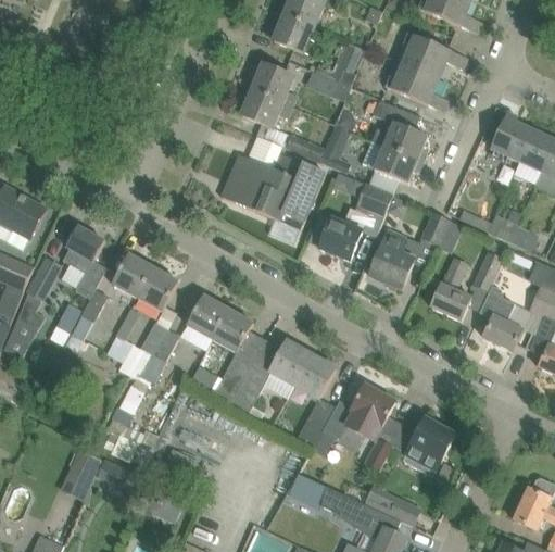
[(289,0),(284,13),(314,26),(325,0),(289,0)]
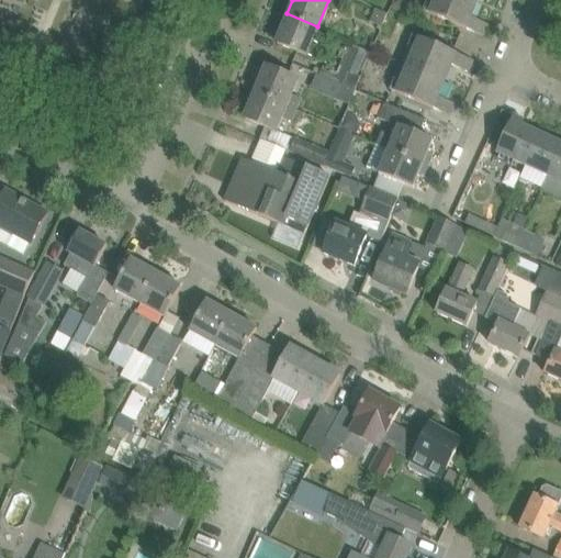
[(425,0),(423,7),(429,10),(482,32),(486,21),(471,14),(477,0),(425,0)]
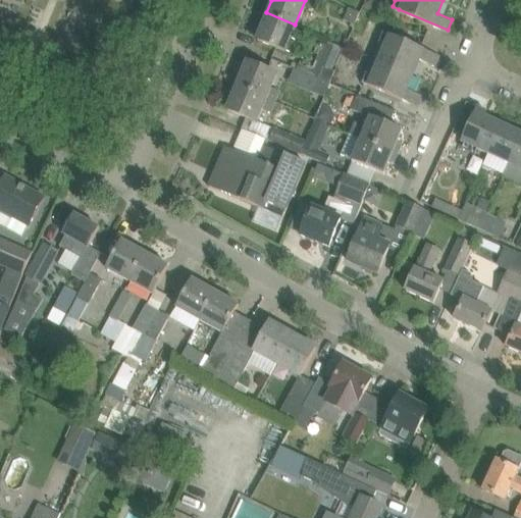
[(348,5),(343,17),(354,22),(359,10),(348,5)]
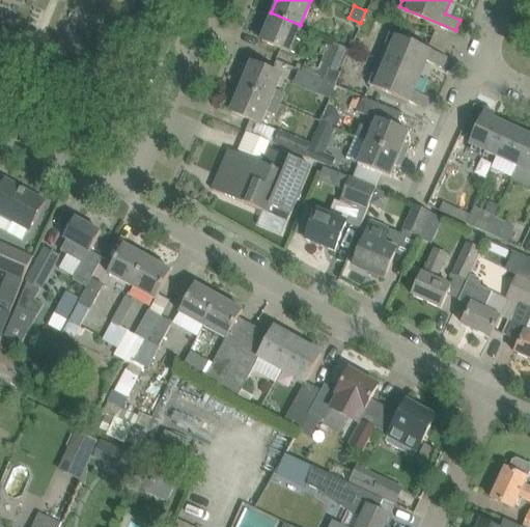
[(271,12),(260,37),(280,45),(289,50),(300,54),(309,31),(299,27),(300,25),(271,12)]
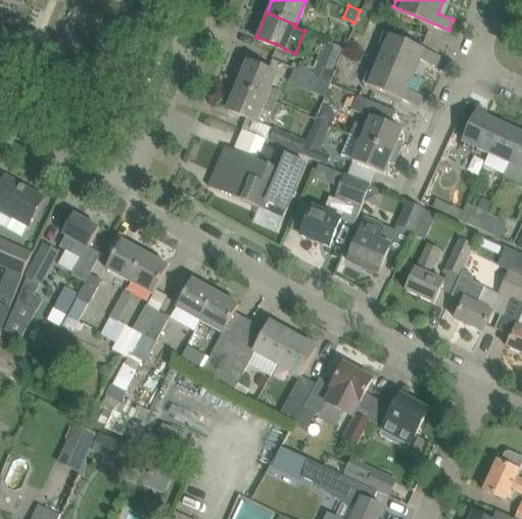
[(384,29),(373,54),(414,72),(420,57),(435,63),(439,52),(384,29)]
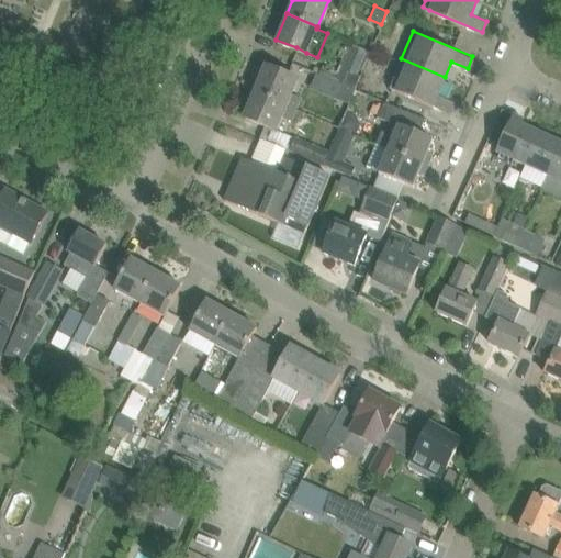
[(296,47),(293,55),(304,59),(306,53),(296,47)]
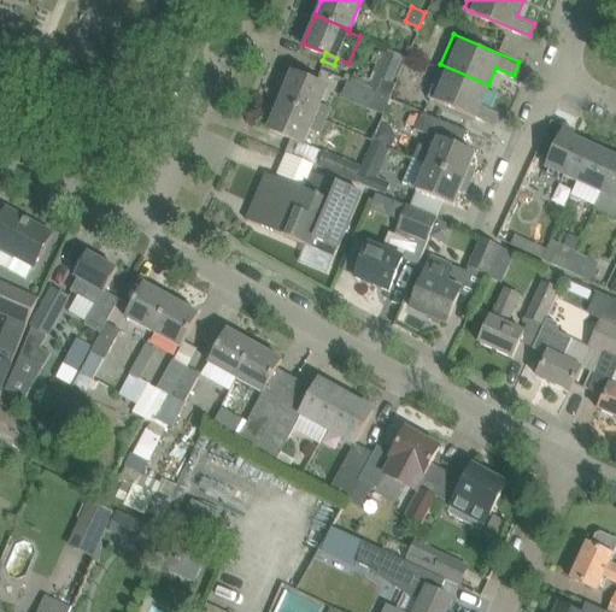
[(385,52),(379,65),(396,72),(400,59),(385,52)]
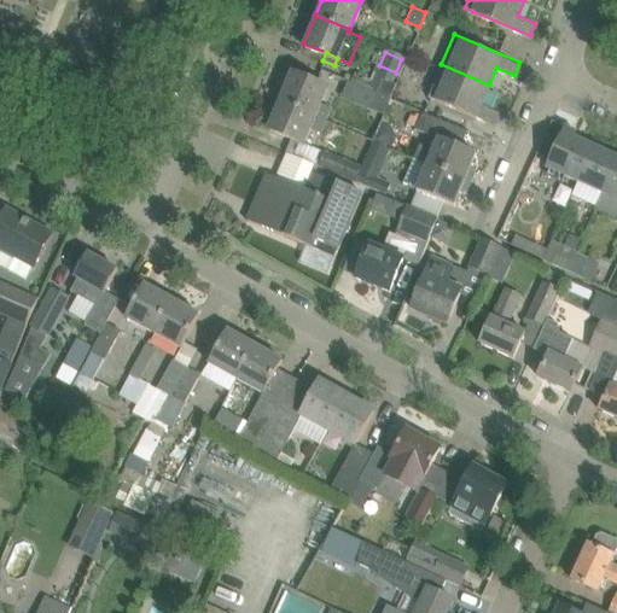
[(489,85),(441,64),(429,94),(436,98),(471,112),(494,122),(499,110),(482,103),(489,85)]
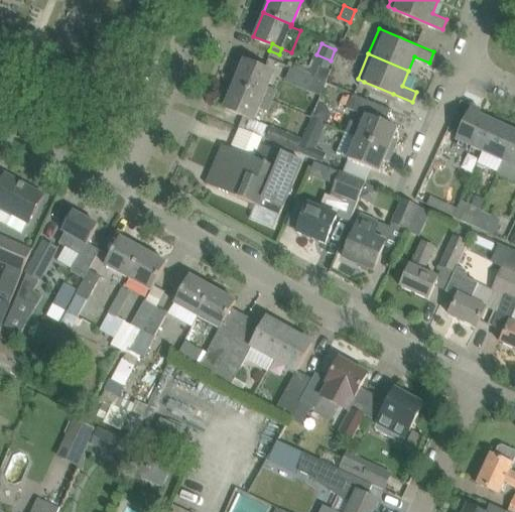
[(244,57),(234,82),(262,94),(270,97),(274,87),(266,83),(272,70),(244,57)]
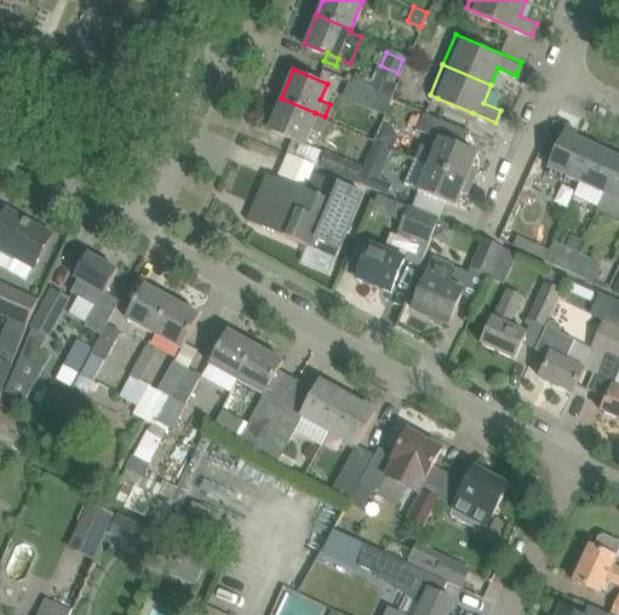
[(384,76),(378,90),(390,95),(396,81),(384,76)]
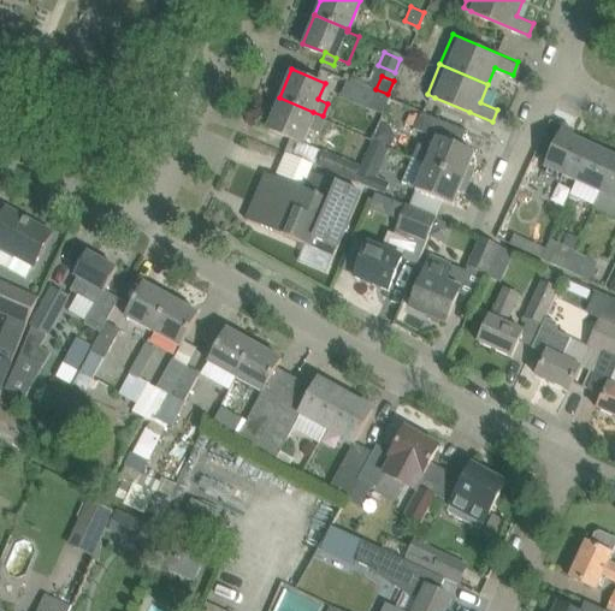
[(376,89),(370,104),(382,108),(388,94),(376,89)]
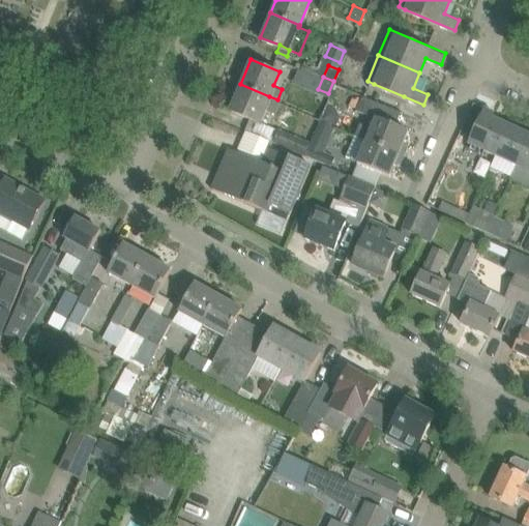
[(269,96),(240,84),(230,109),(259,120),(269,96)]
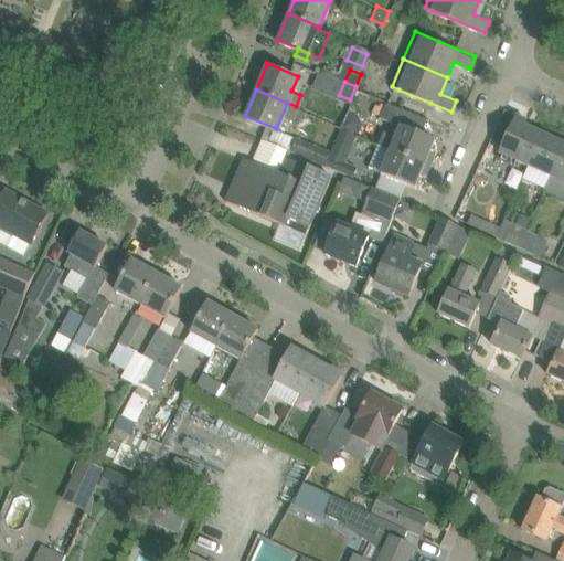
[(383,130),(379,141),(429,162),(434,154),(429,151),(435,136),(421,130),(426,116),(406,107),(386,98),(380,114),(393,120),(389,133),(383,130)]
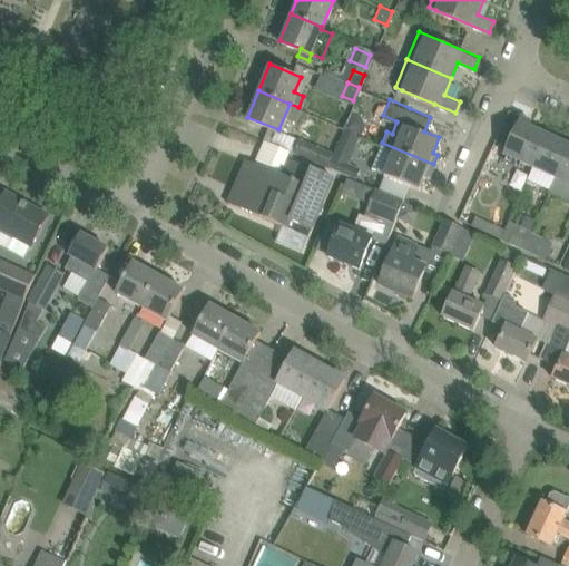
[(502,152),(528,163),(543,130),(528,124),(531,118),(520,114),(502,152)]
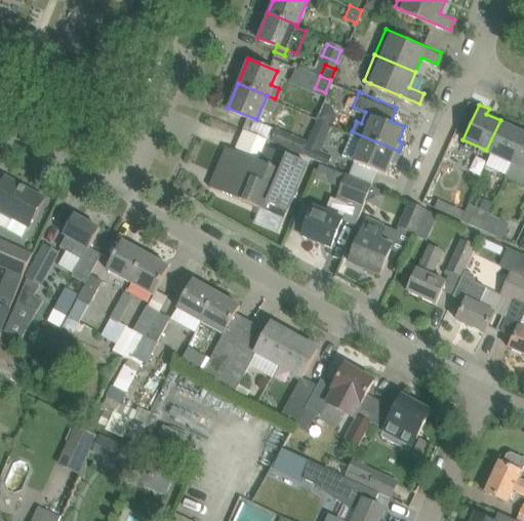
[(316,116),(307,138),(321,145),(330,122),(316,116)]
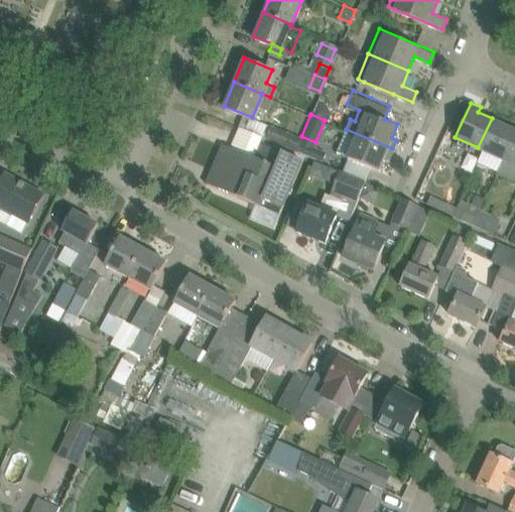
[(478,147),(501,157),(514,128),(492,118),(478,147)]
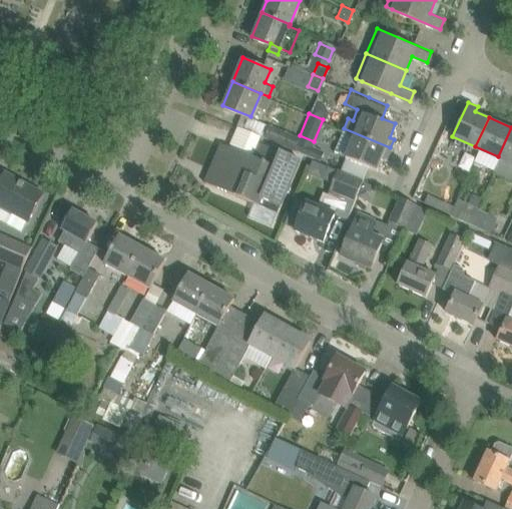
[(264,134),(294,147),(299,135),(285,129),(269,123),(264,134)]
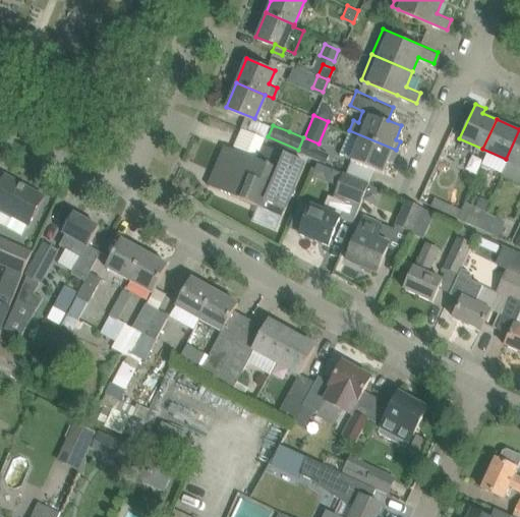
[(519,129),(506,159),(519,166),(519,129)]
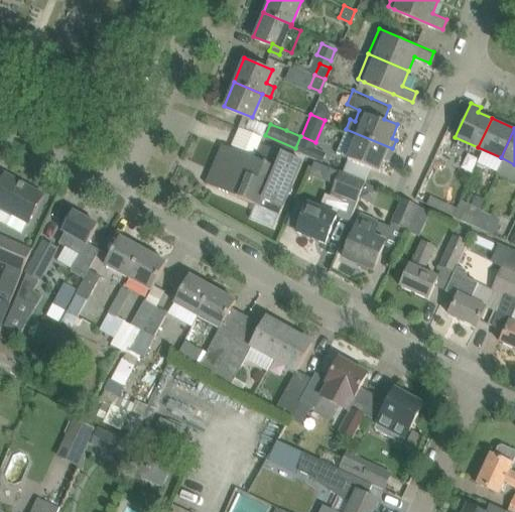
[(392,148),(346,129),(337,151),(348,155),(360,160),(379,168),(383,157),(388,159),(392,148)]
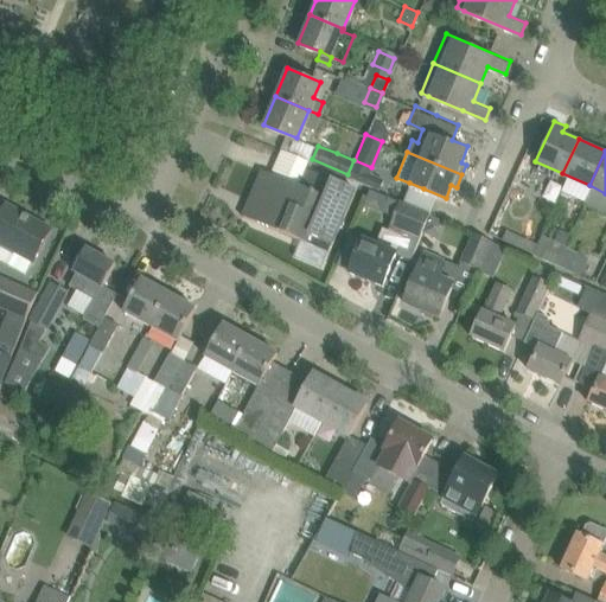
[(353,160),(348,174),(364,180),(378,187),(383,177),(369,171),(371,167),(355,160),(353,160)]
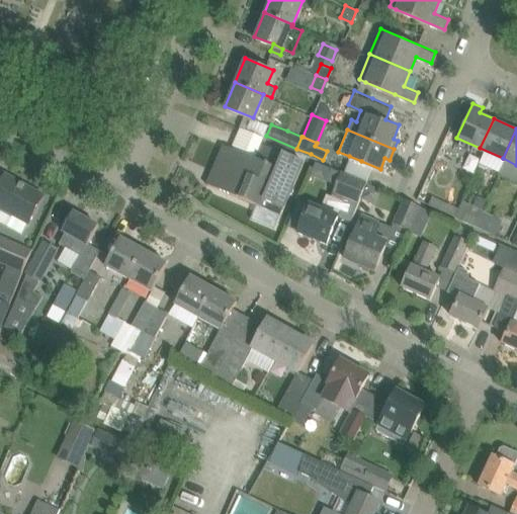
[(253,155),(241,150),(223,142),(205,181),(279,212),(287,194),(303,160),(259,142),(253,155)]
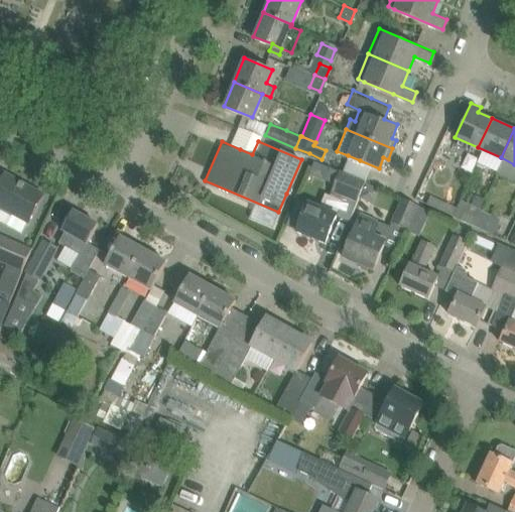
[(308,201),(304,211),(296,229),(325,240),(336,214),(349,220),(359,195),(359,194),(365,179),(339,169),(329,194),(325,192),(318,205),(308,201)]
